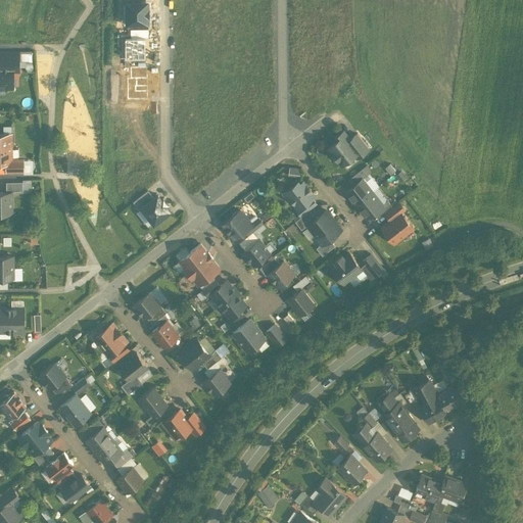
[(126,1),(126,21),(148,21),(148,0),(141,0),(126,0),(126,1)]
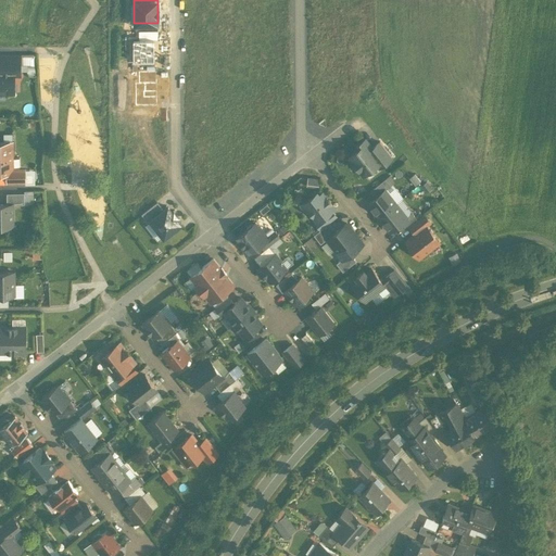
[(320,39),(338,39),(338,28),(319,28),(320,39)]
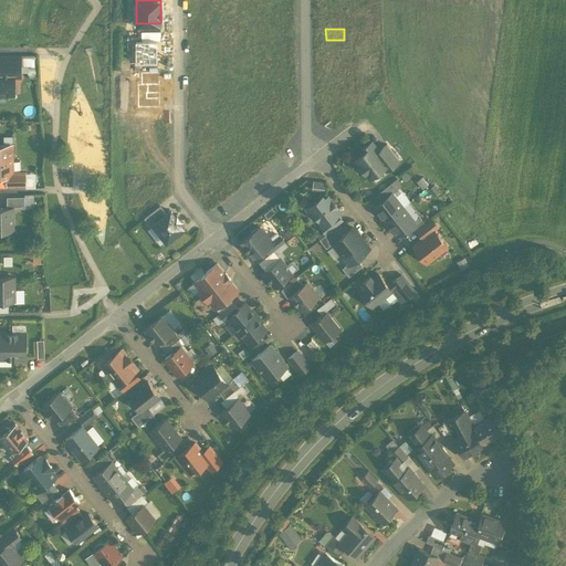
[(142,30),(142,39),(157,39),(160,39),(160,30),(142,30)]
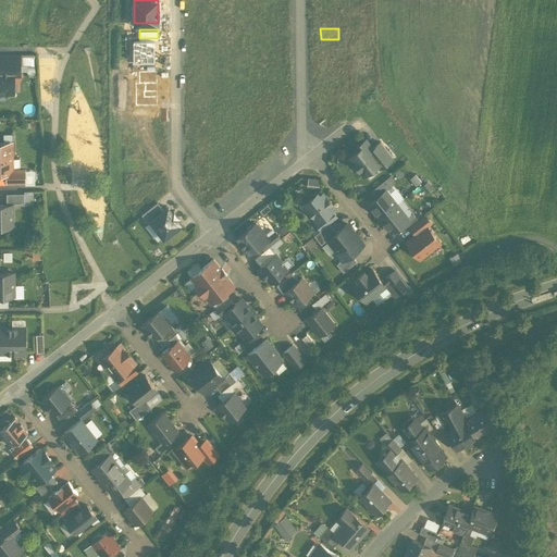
[(139,38),(134,38),(134,60),(155,59),(155,38),(139,38)]
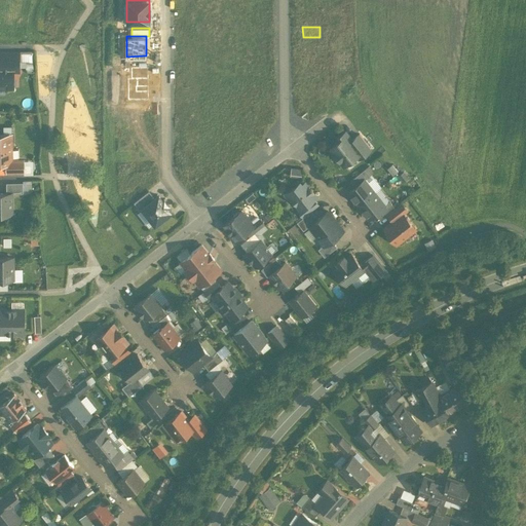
[(19,52),(0,52),(0,66),(13,66),(13,70),(19,70),(19,52)]
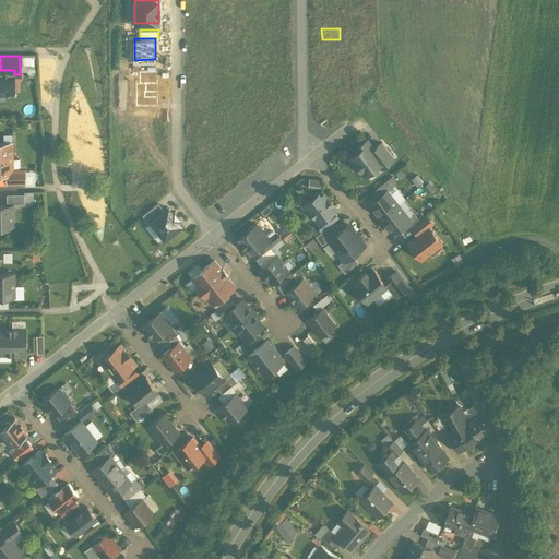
[(0,70),(0,92),(14,93),(14,74),(14,70),(0,70)]
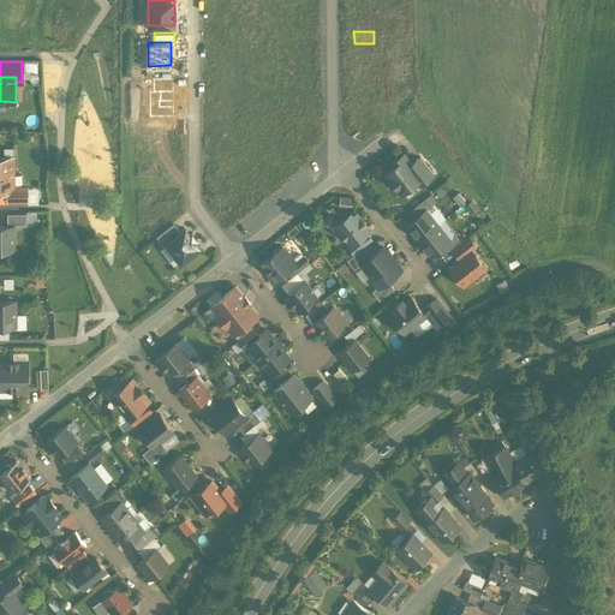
[(153,91),(172,91),(172,78),(153,78),(153,91)]
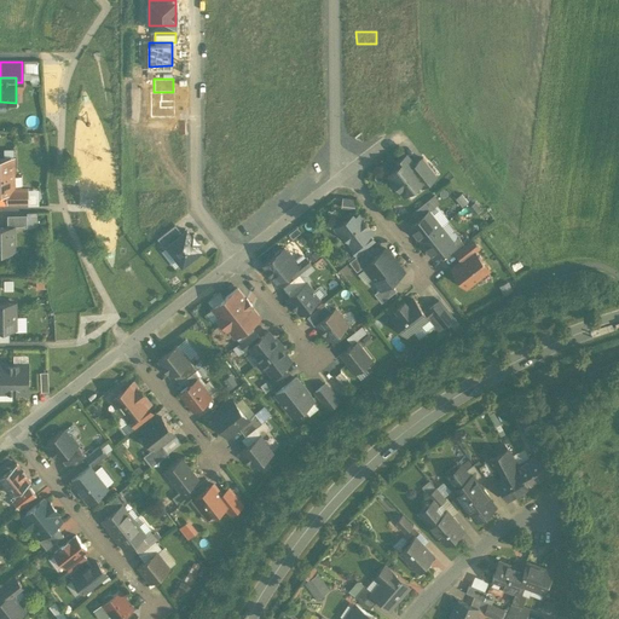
[(150,92),(150,119),(173,119),(173,92),(154,92),(150,92)]
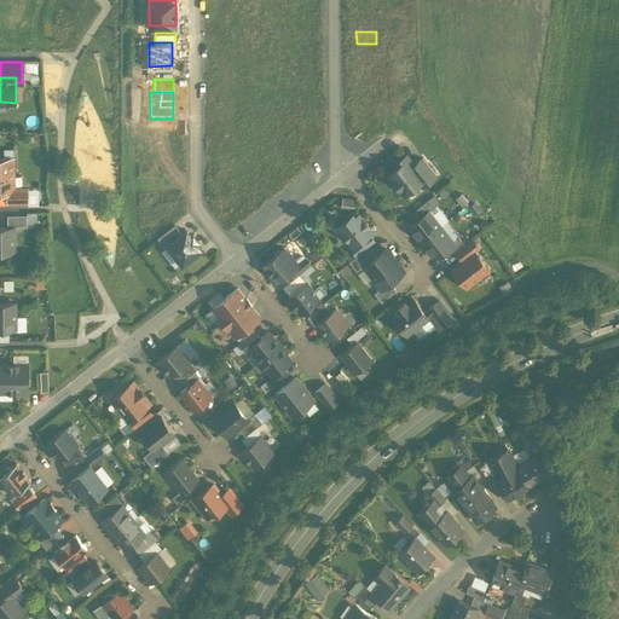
[(414,165),(405,155),(395,162),(398,166),(389,172),(389,174),(404,194),(420,181),(423,178),(414,165)]
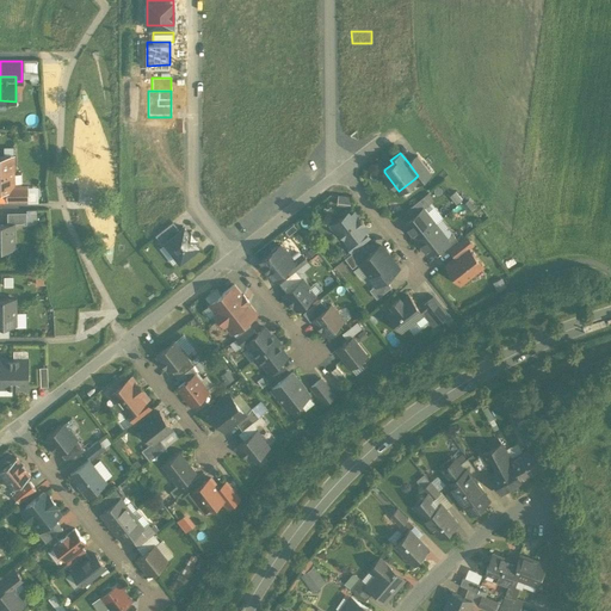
[(13,154),(0,154),(0,189),(7,189),(13,189),(13,187),(13,154)]
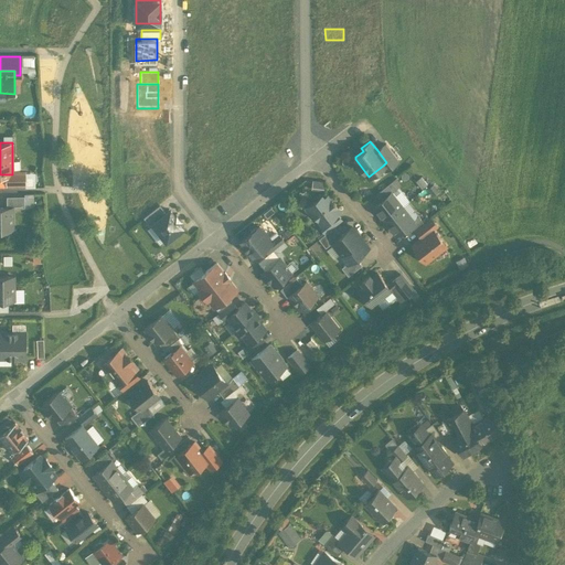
[(386,144),(377,150),(386,162),(383,166),(385,169),(398,159),(386,144)]
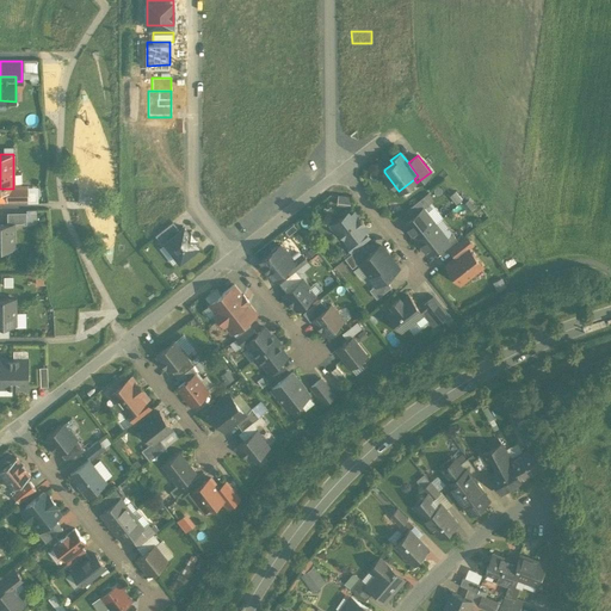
[(28,187),(13,187),(13,189),(7,189),(7,199),(28,199),(28,187)]
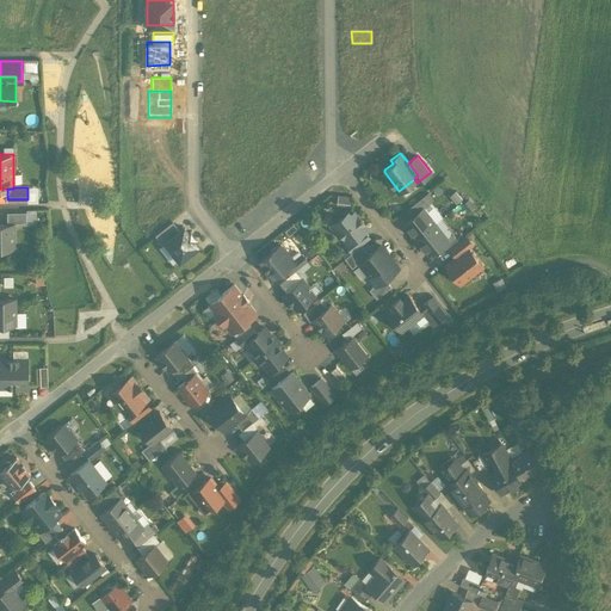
[(423,196),(406,209),(412,216),(423,207),(423,208),(429,203),(423,196)]
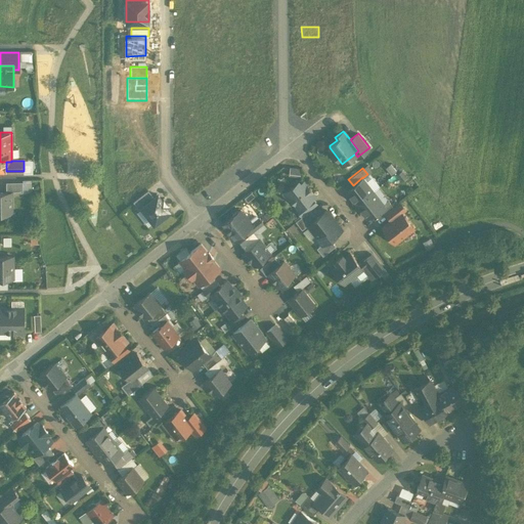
[(353,185),(346,190),(352,198),(351,199),(356,204),(374,190),(367,183),(366,183),(362,178),(362,177),(353,185)]
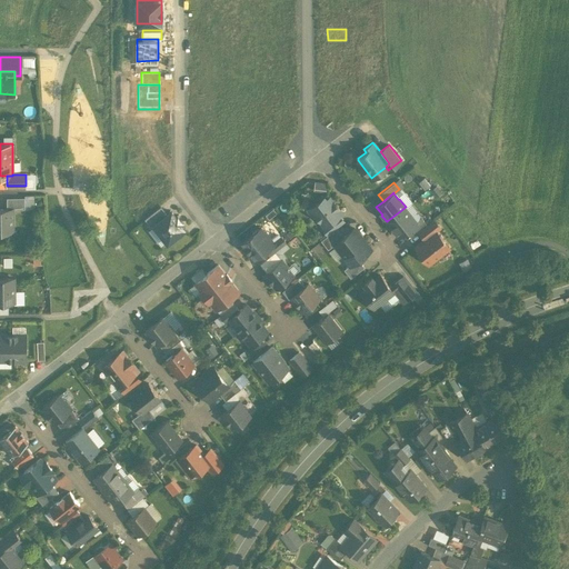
[(25,209),(25,197),(7,197),(7,208),(12,208),(12,209),(25,209)]
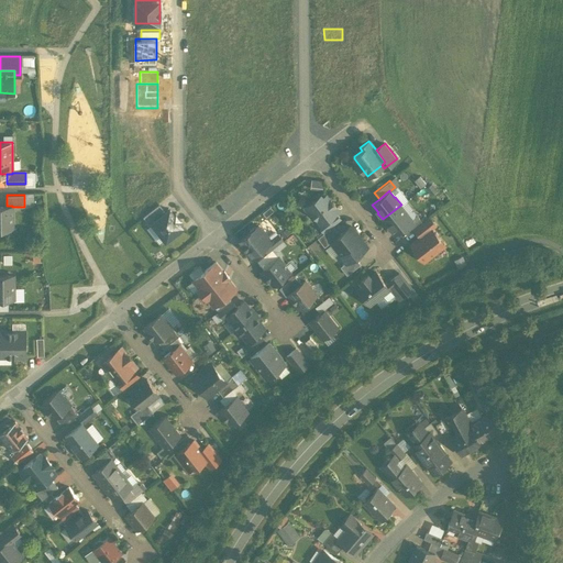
[(326,195),(319,200),(317,197),(309,203),(313,209),(313,213),(320,222),(334,211),(338,209),(326,195)]
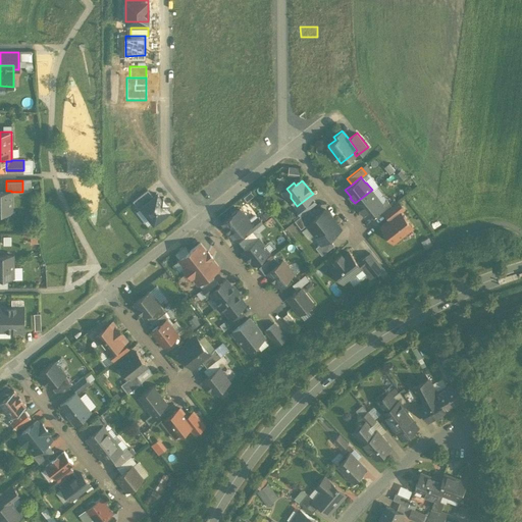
[(141,206),(153,196),(147,189),(133,200),(139,208),(142,206),(141,206)]
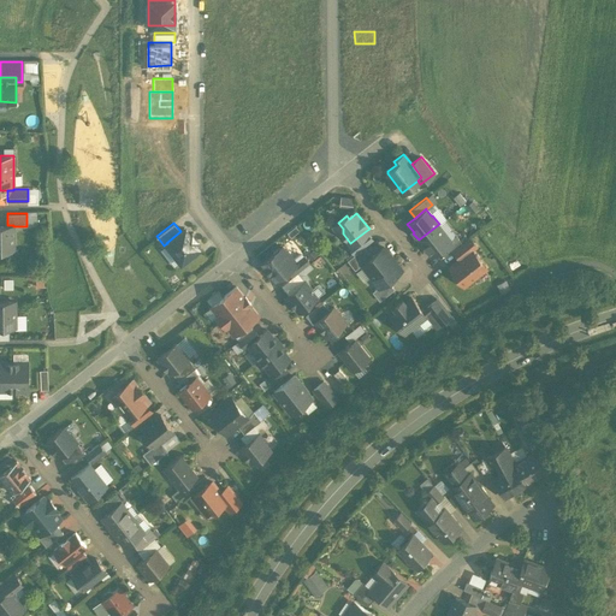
[(439,224),(419,240),(424,247),(425,246),(432,254),(439,249),(450,240),(444,234),(445,232),(439,224)]
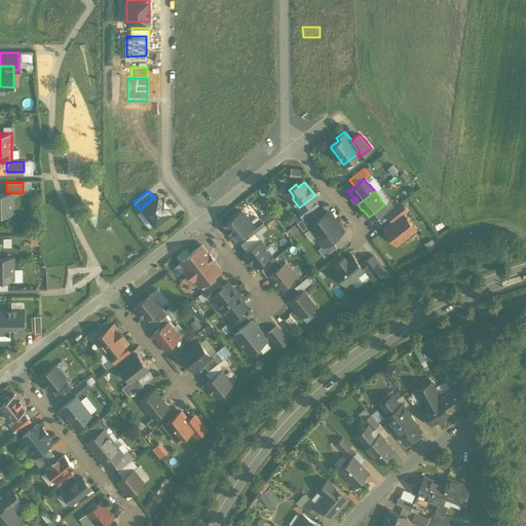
[(6,192),(0,192),(0,216),(4,216),(4,213),(11,213),(11,193),(11,192),(6,192)]
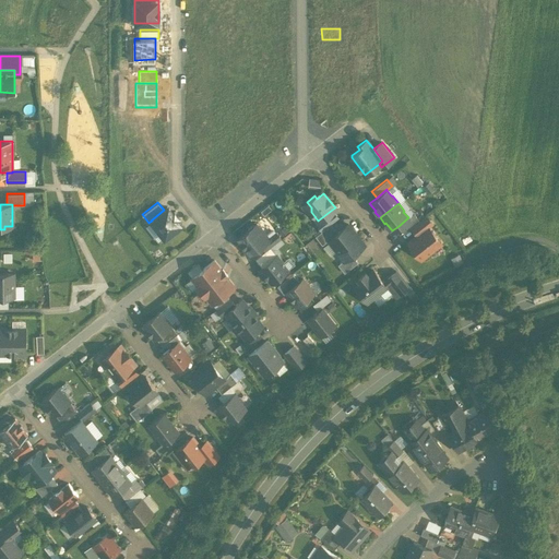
[(174,211),(173,212),(168,206),(164,210),(151,221),(152,221),(164,237),(181,224),(178,218),(179,217),(174,211)]
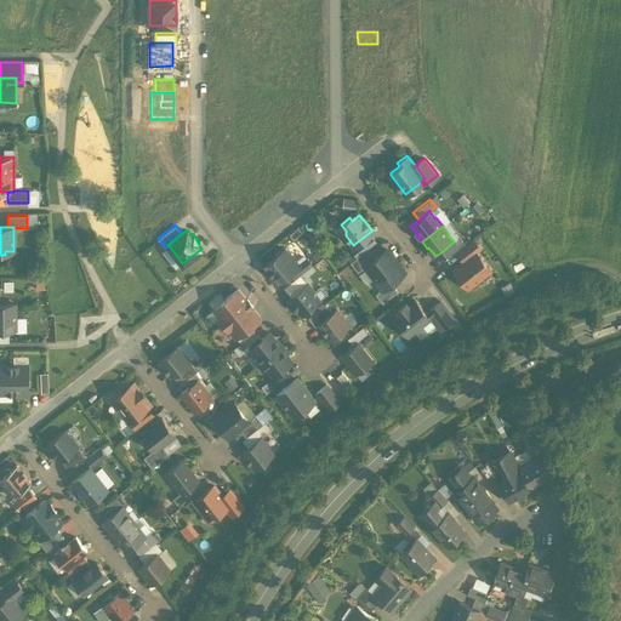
[(369,233),(353,245),(352,246),(358,255),(368,248),(375,241),(369,233)]
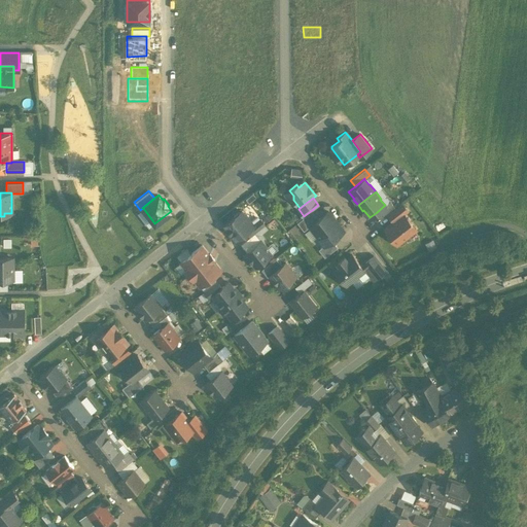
[(390,201),(385,205),(376,213),(381,218),(388,213),(395,207),(390,201)]
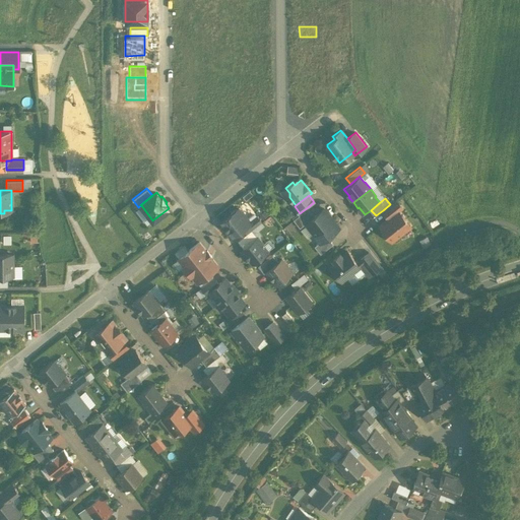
[(390,204),(383,210),(388,217),(398,210),(402,207),(396,200),(390,204)]
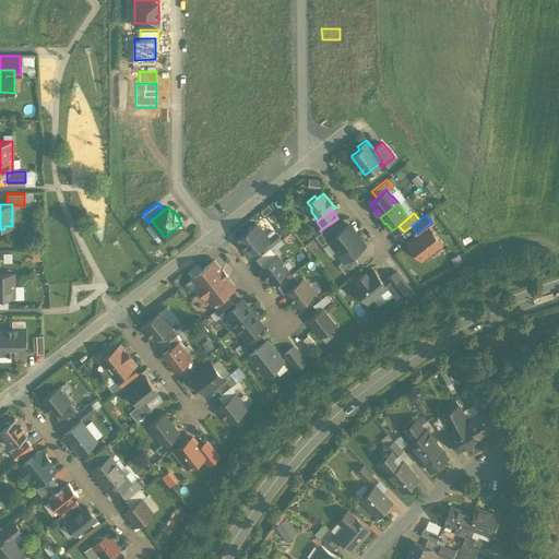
[(259,227),(256,223),(254,224),(251,224),(247,227),(247,230),(237,238),(239,240),(239,244),(242,247),(245,247),(250,253),(261,245),(269,239),(268,237),(265,235),(265,233),(261,227),(259,227)]
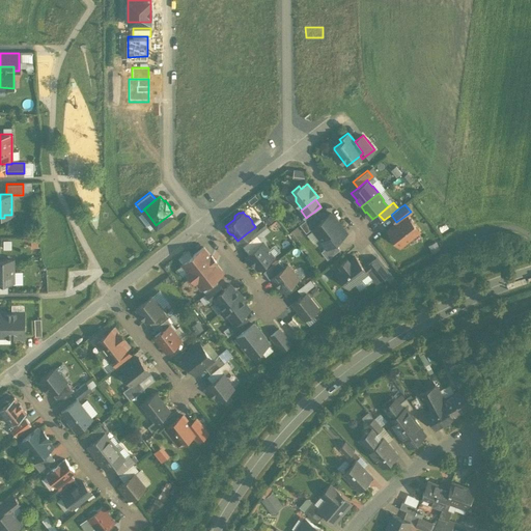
[(306,218),(300,223),(306,231),(312,227),(320,220),(314,212),(306,218)]
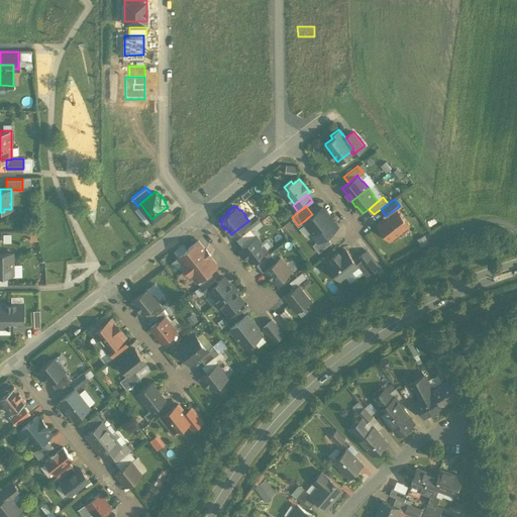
[(312,214),(304,221),(312,231),(312,232),(330,217),(322,206),(312,214)]
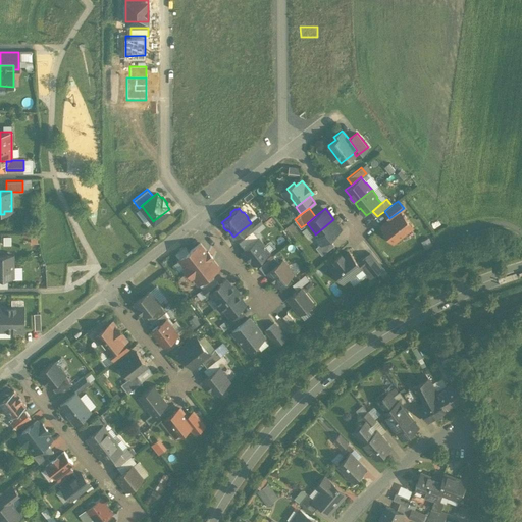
[(389,218),(381,225),(393,241),(411,226),(400,211),(389,218)]
